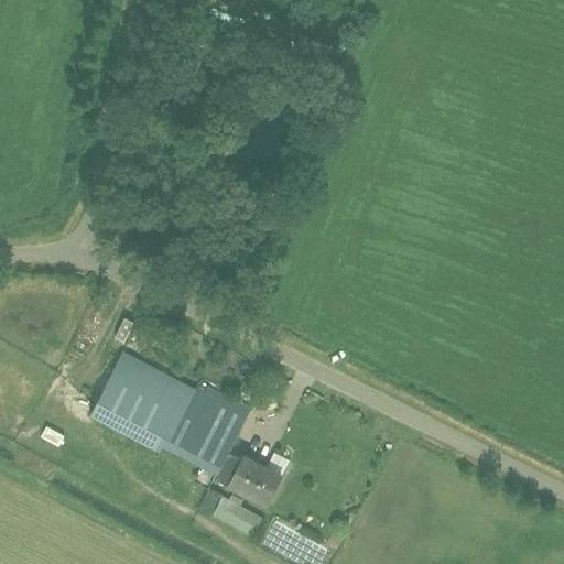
[(96,400),(88,415),(155,451),(159,445),(216,475),(247,416),(246,416),(204,394),(121,351),(96,400)]
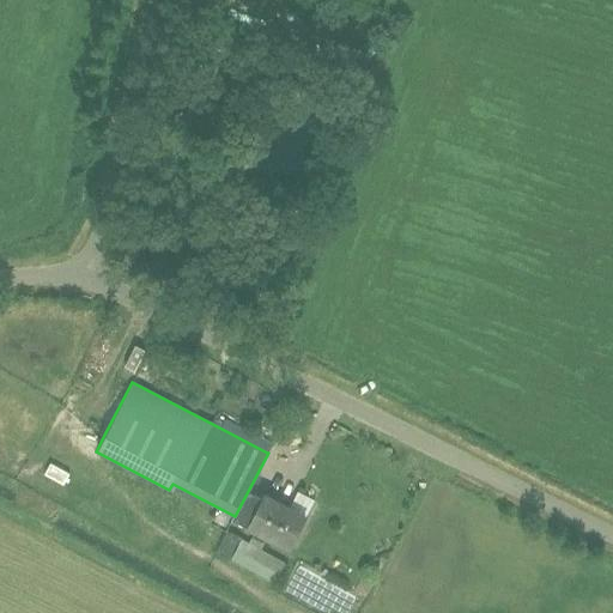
[(248,491),(234,521),(290,550),(307,517),(265,497),(263,498),(248,491)]
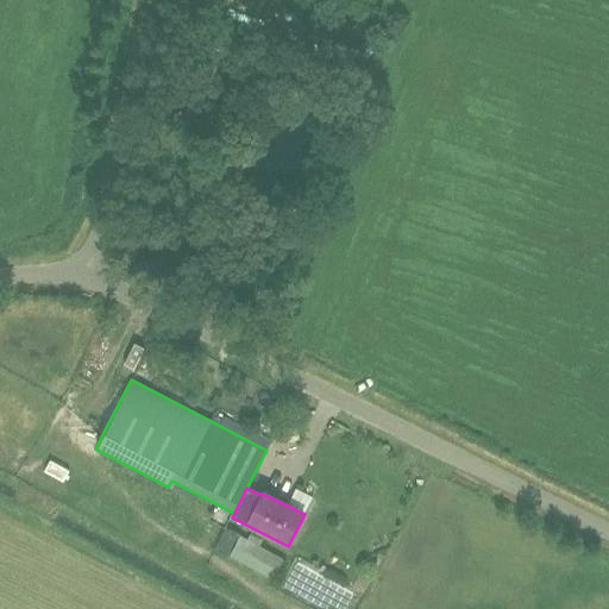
[(221,550),(274,572),(284,546),(232,523),(221,550)]
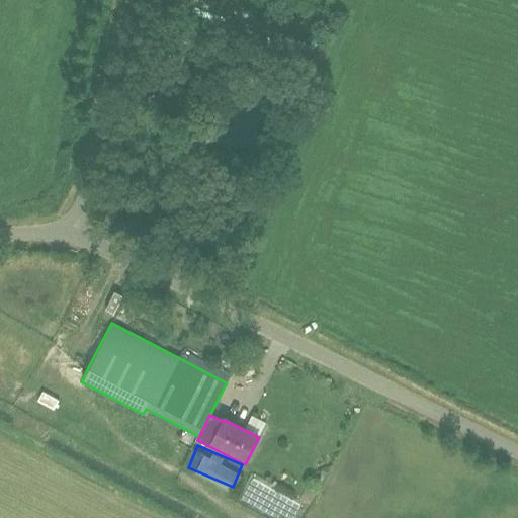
[(290,517),(293,517),(300,502),(256,484),(249,501),(290,517)]
